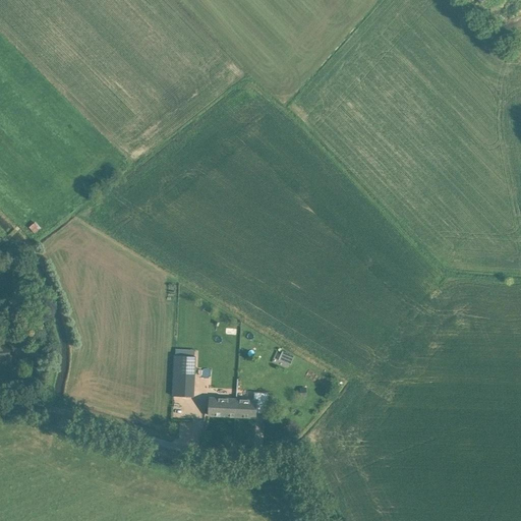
[(0,360),(9,360),(8,350),(7,344),(0,344),(0,360)]
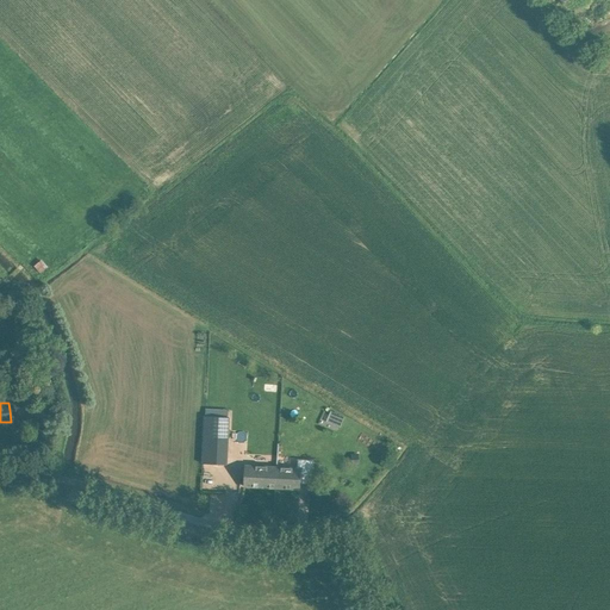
[(324,421),(338,427),(343,416),(329,409),(324,421)]
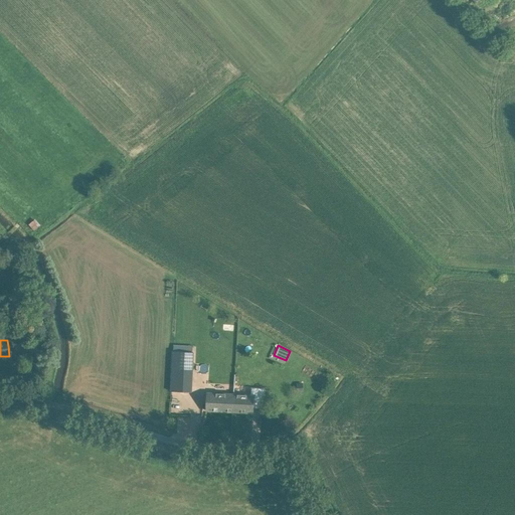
[(192,352),(172,351),(170,391),(190,392),(192,352)]
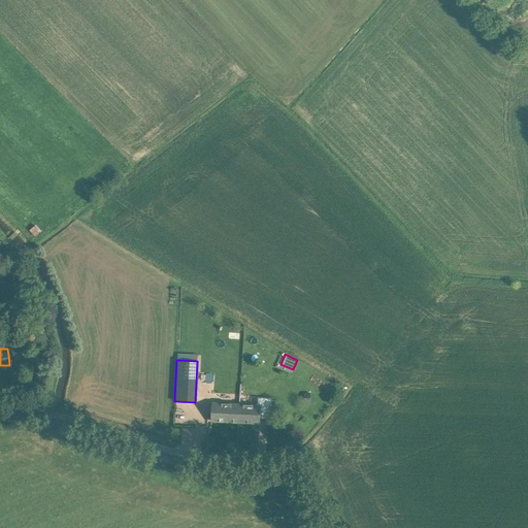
[(211,421),(235,422),(236,404),(211,403),(211,421)]
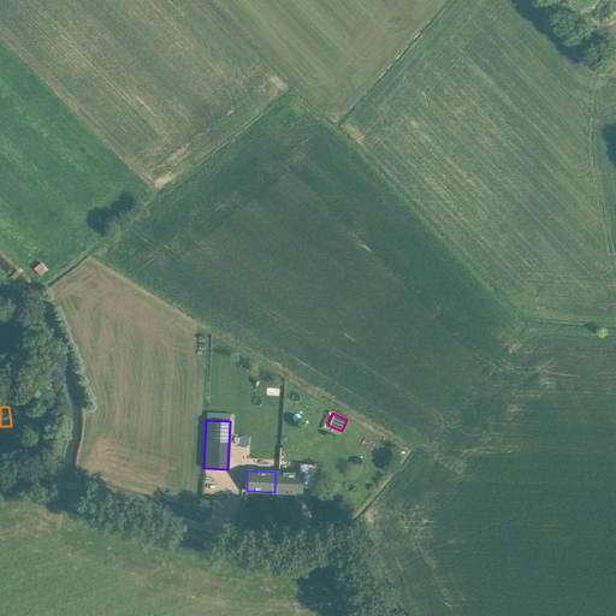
[(304,474),(276,472),(274,492),(303,493),(304,474)]
